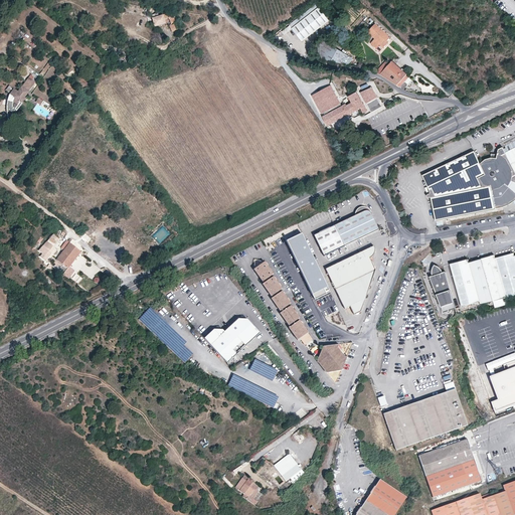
[(330,19),(317,4),(290,24),(302,40),(330,19)]
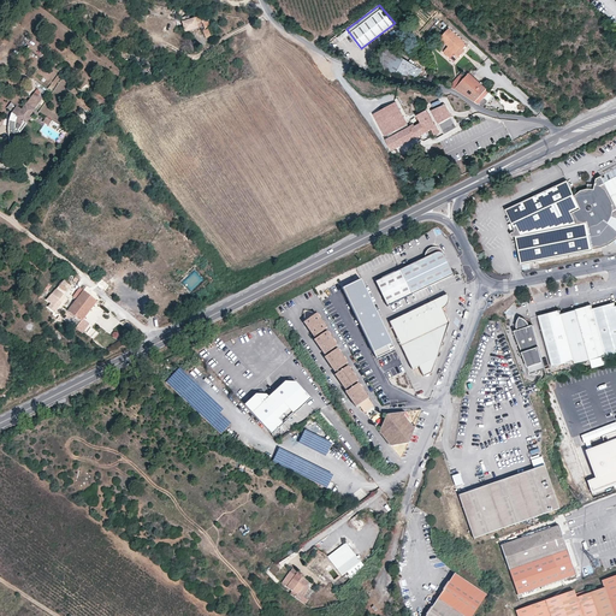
[(208,16),(201,16),(189,19),(189,16),(182,17),(183,22),(182,22),(185,31),(199,28),(200,31),(203,30),(207,39),(212,36),(209,28),(211,27),(208,16)]
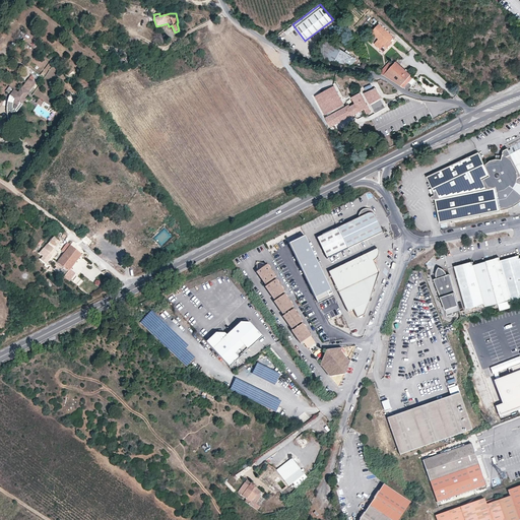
[(375,35),(379,39),(375,43),(380,48),(383,45),(386,48),(391,42),(390,41),(393,38),(378,24),(370,34),(373,37),(375,35)]
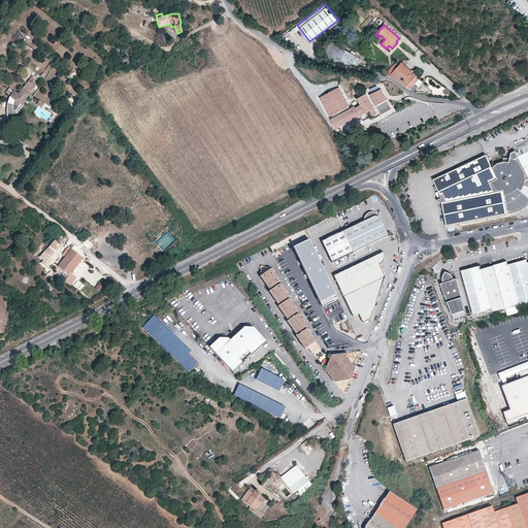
[(291,35),(299,29),(296,26),(289,31),(291,35)]
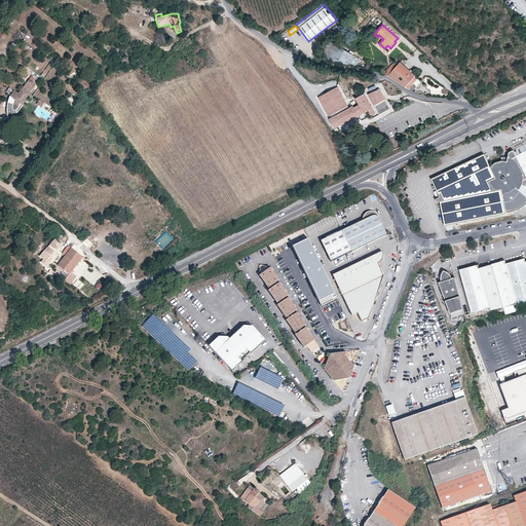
[(329,59),(328,60),(346,64),(352,54),(329,42),(322,54),(329,59)]
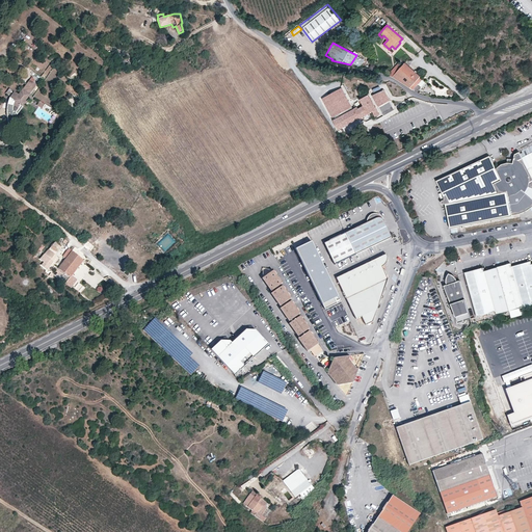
[(356,55),(350,64),(362,67),(365,60),(356,55)]
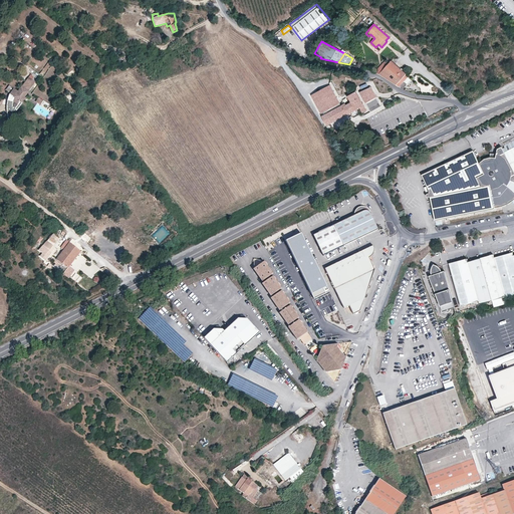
[(405,81),(408,77),(391,61),(389,64),(384,60),(375,71),(397,85),(399,86),(400,85),(405,81)]
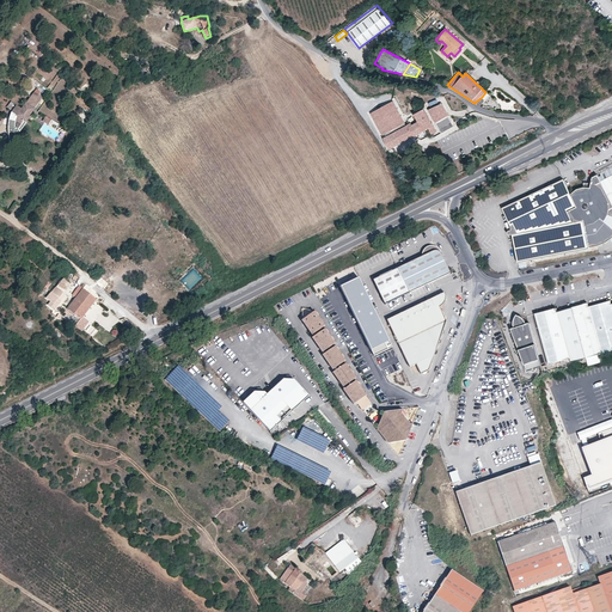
[(34,92),(26,103),(35,109),(42,98),(34,92)]
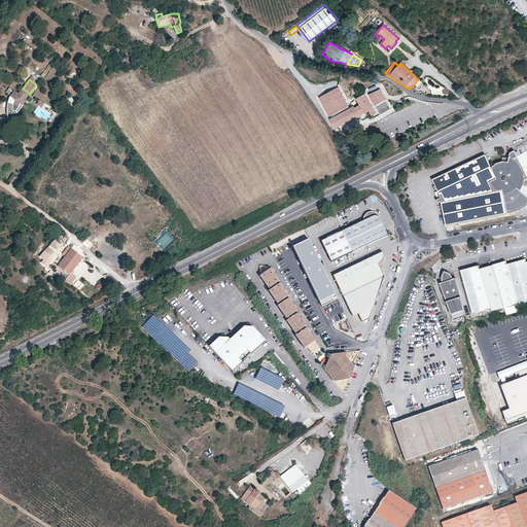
[(318,98),(321,104),(341,94),(338,88),(318,98)]
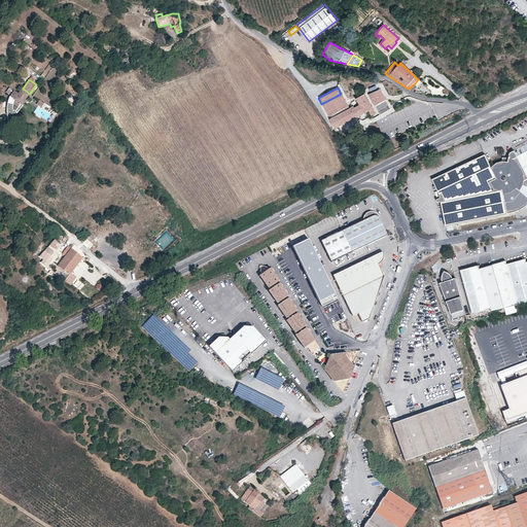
[(385,98),(379,88),(367,94),(377,110),(387,104),(384,99),(385,98)]
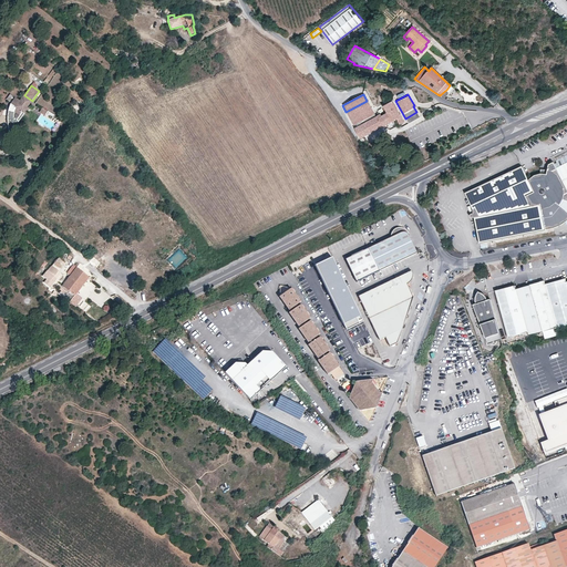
[(20,101),(10,114),(13,116),(11,120),(16,122),(22,113),(23,113),(32,101),(24,95),(20,101)]
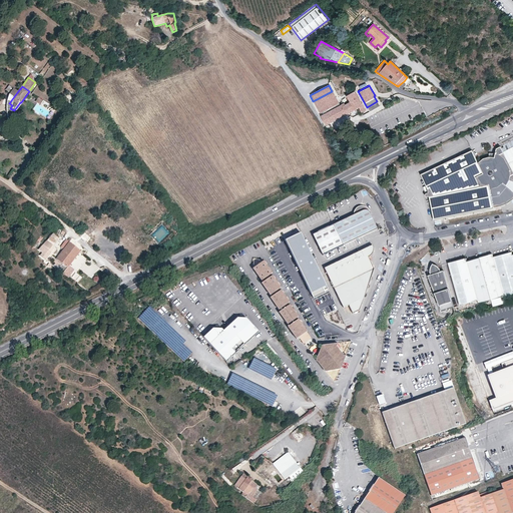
[(8,111),(14,110),(10,108),(12,105),(9,103),(18,91),(14,88),(10,94),(8,100),(8,106),(8,111)]
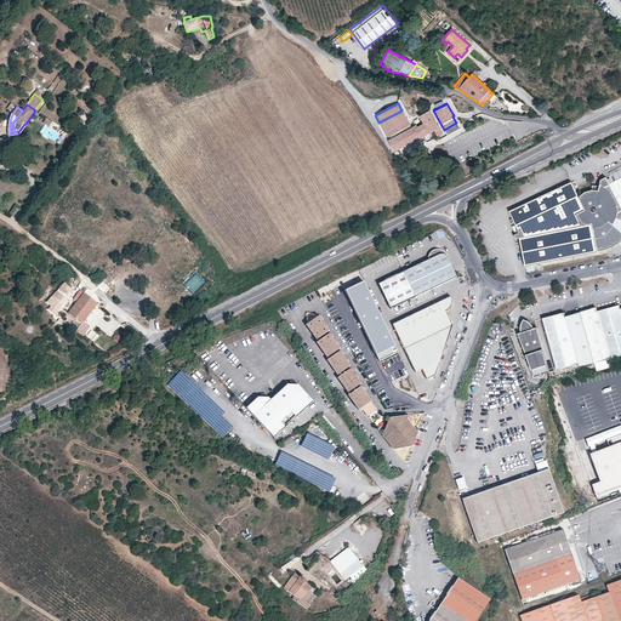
[(393,152),(434,131),(437,136),(442,134),(439,127),(428,110),(419,117),(423,124),(417,127),(416,125),(411,129),(402,110),(379,123),(387,138),(388,137),(389,140),(387,141),(393,152)]
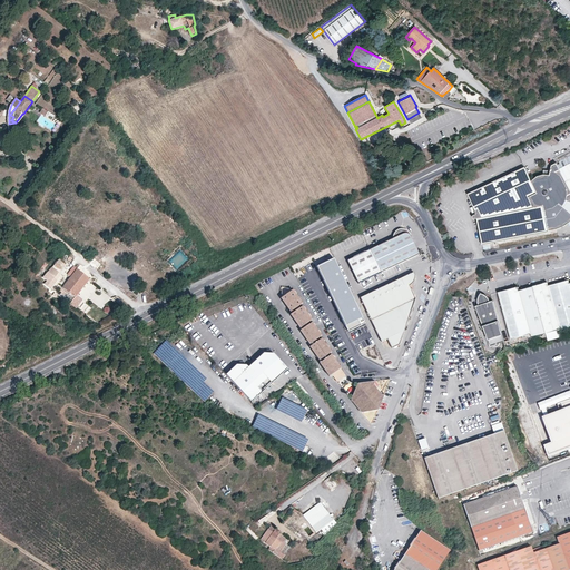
[(419,112),(408,119),(410,123),(421,117),(419,112)]
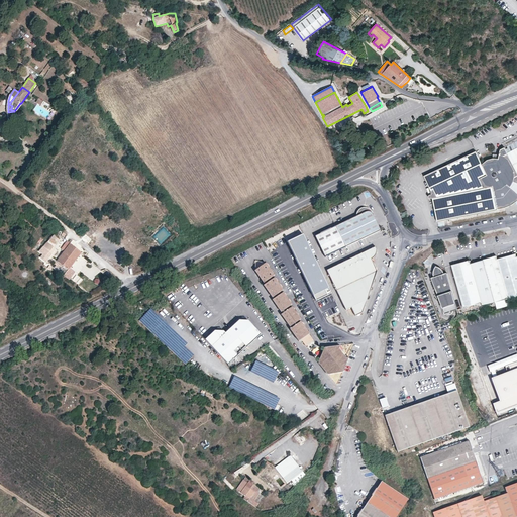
[(21,103),(20,103),(14,111),(8,112),(9,121),(22,104),(21,103)]
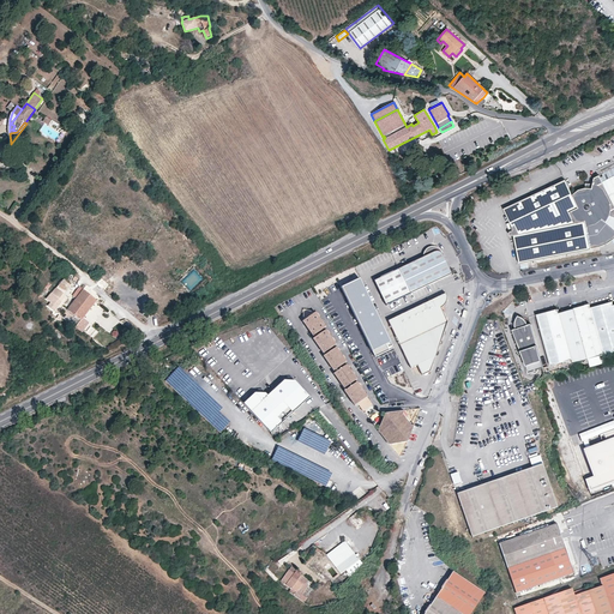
[(613,168),(612,170),(601,175),(613,199),(613,168)]
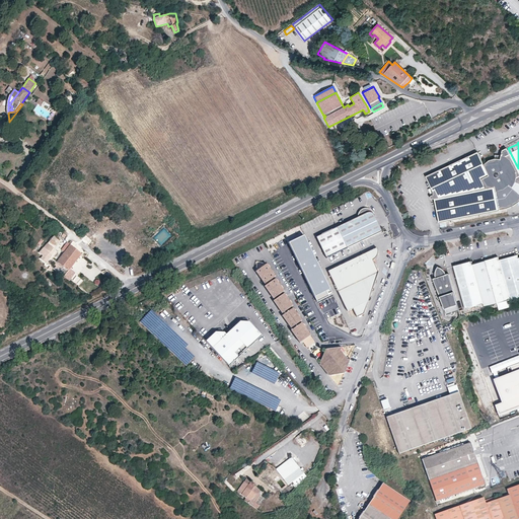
[(497,159),(492,160),(486,165),(478,152),(456,162),(429,175),(427,176),(434,192),(435,195),(433,196),(432,196),(432,197),(432,198),(432,199),(433,200),(436,199),(436,202),(439,215),(441,222),(453,220),(484,214),(501,211),(501,210),(509,208),(515,205),(518,203),(518,192),(514,188),(517,182),(518,182),(518,168),(508,148),(504,151),(503,155),(496,155),(497,159)]
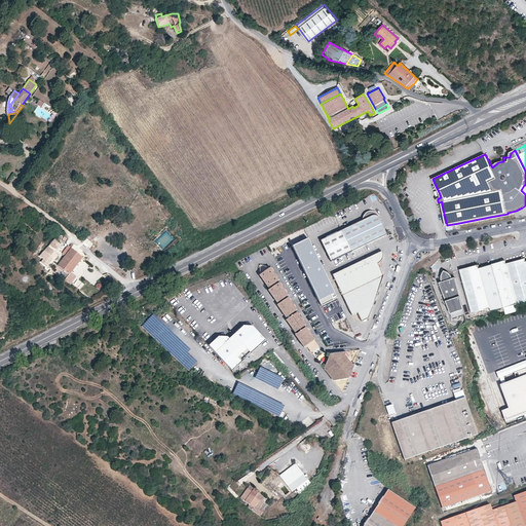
[(377,214),(376,212),(374,211),(372,210),(369,211),(366,213),(364,215),(363,217),(362,219),(341,229),(320,238),(330,261),(351,251),(387,234),(378,217),(377,214)]
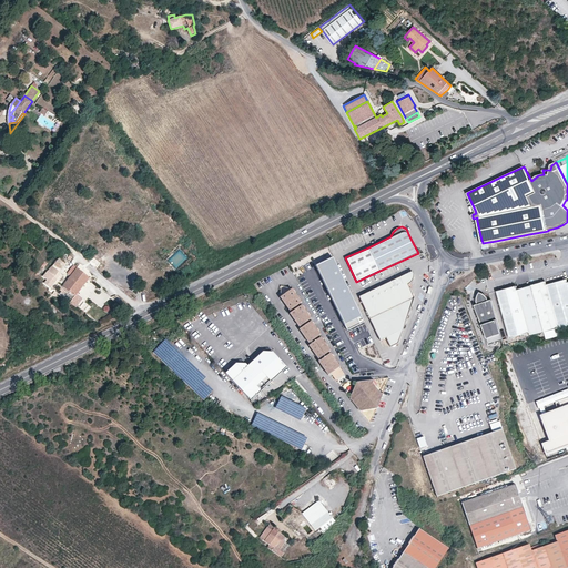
[(66,264),(59,259),(43,276),(47,280),(44,283),(51,287),(62,274),(60,272),(66,264)]
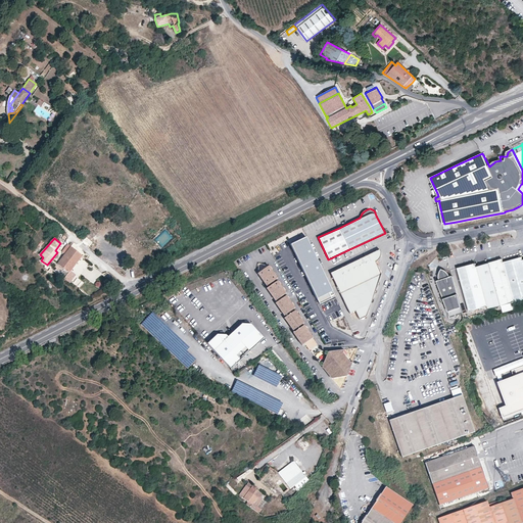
[(304,238),(289,245),(318,303),(333,296),(304,238)]
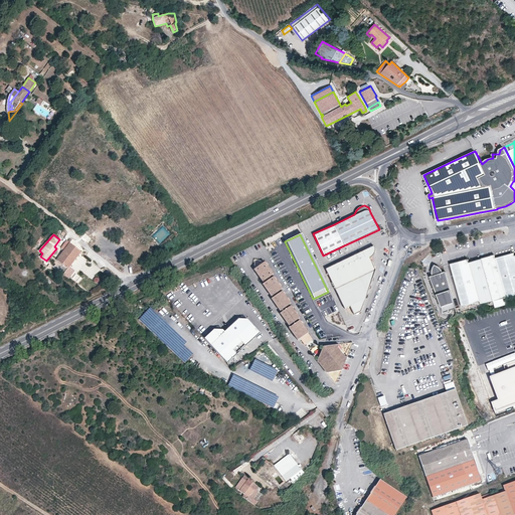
[(52,266),(63,275),(80,251),(67,240),(62,247),(64,249),(52,266)]
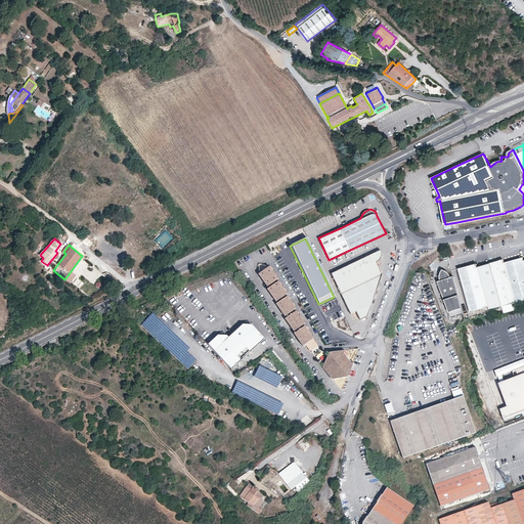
[(366,316),(380,273),(376,261),(376,260),(377,260),(378,259),(379,258),(380,257),(380,256),(381,254),(381,252),(380,250),(380,249),(372,253),(331,272),(339,291),(350,313),(355,311),(359,319),(366,316)]
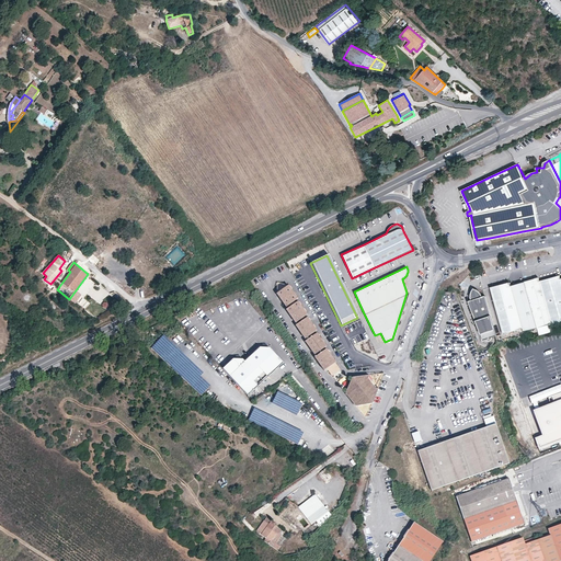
[(560,278),(560,279),(559,276),(539,282),(545,300),(552,324),(560,321),(560,278)]
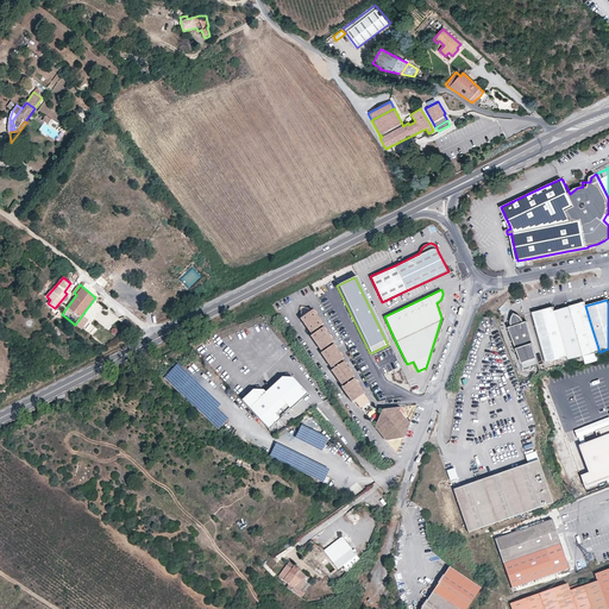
[(585,306),(584,302),(570,306),(584,357),(600,352),(591,326),(585,306)]
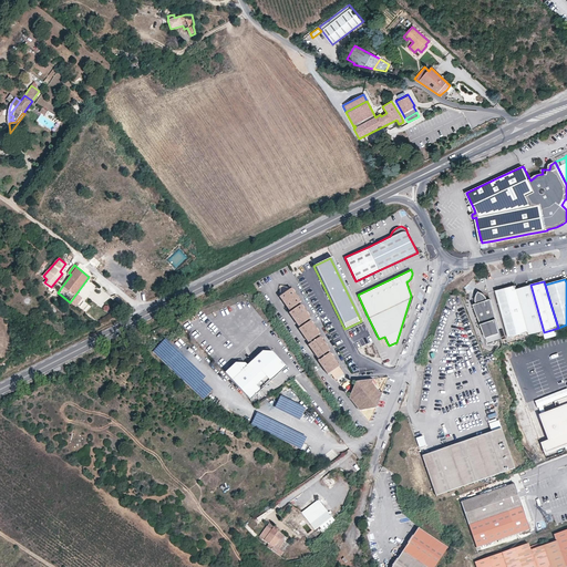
[(509,338),(528,332),(522,308),(516,289),(515,285),(496,290),(509,338)]
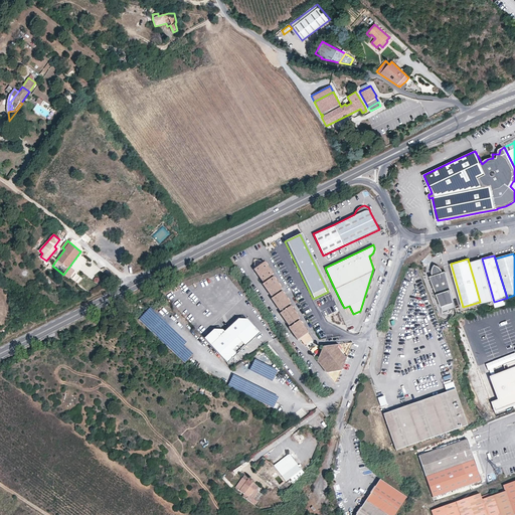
[(482,259),(469,263),(474,280),(480,302),(481,305),(494,302),(482,259)]
